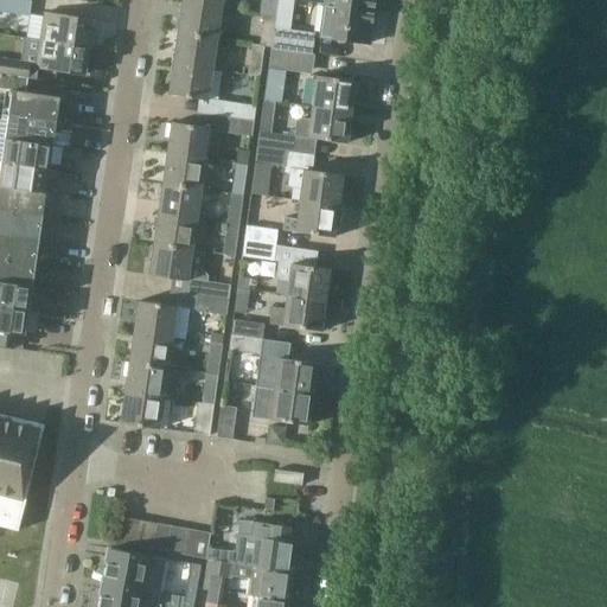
[(32,4),(10,0),(1,0),(0,13),(30,19),(32,4)]
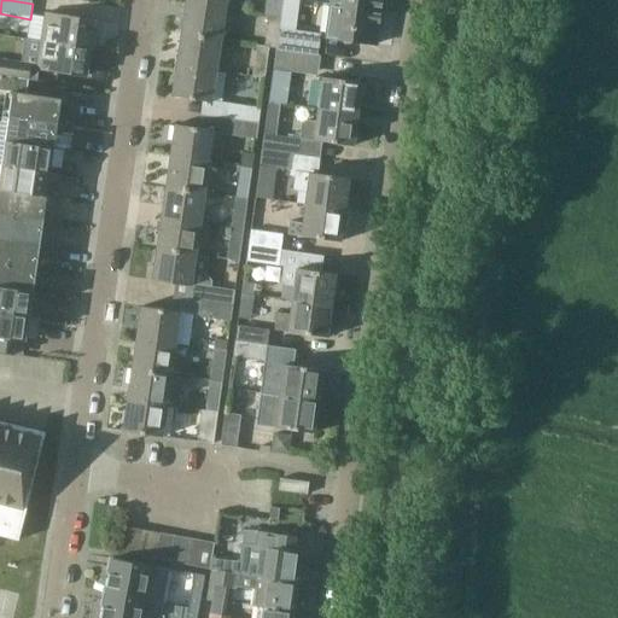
[(332,0),(332,4),(382,11),(383,0),(332,0)]
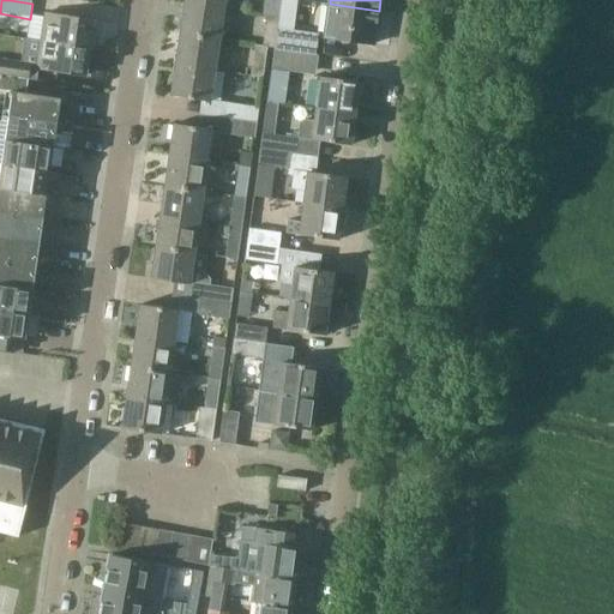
[(185,4),(181,35),(220,40),(224,10),(185,4)]
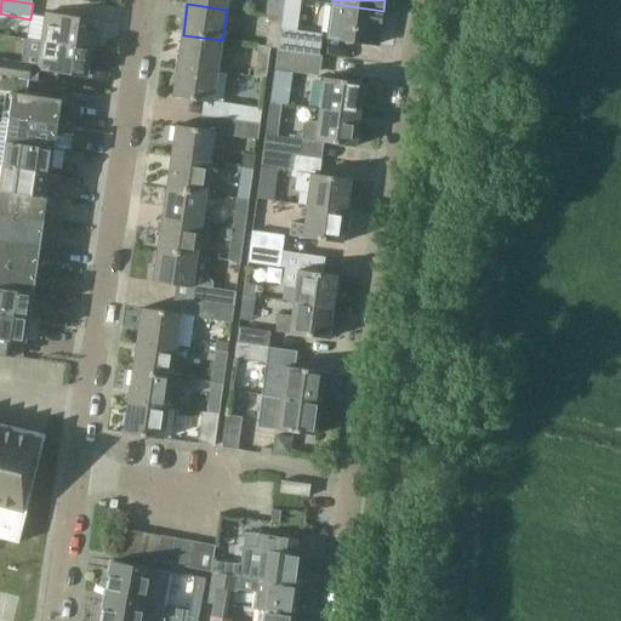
[(383,11),(334,4),(329,39),(380,45),(383,11)]
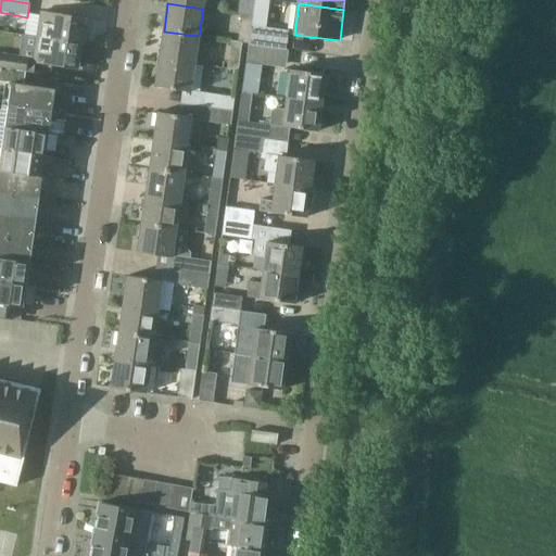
[(41,12),(38,38),(83,45),(87,20),(41,12)]
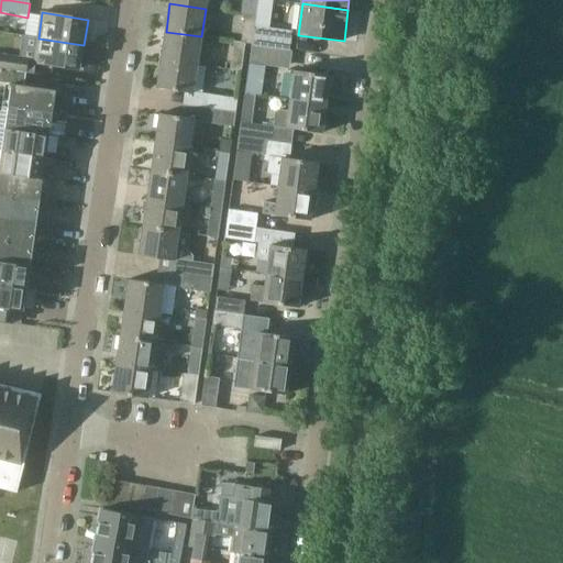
[(241,43),(244,43),(252,44),(254,26),(256,17),(245,15),(241,43)]
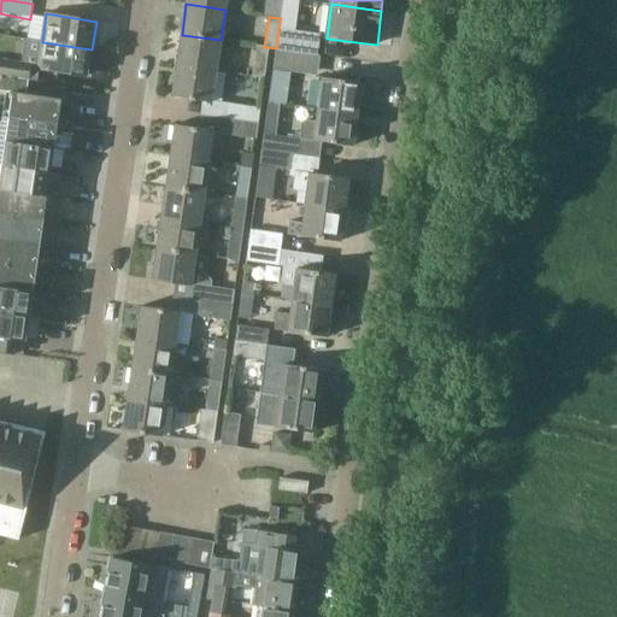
[(278,29),(276,48),(276,50),(317,56),(319,35),(278,29)]
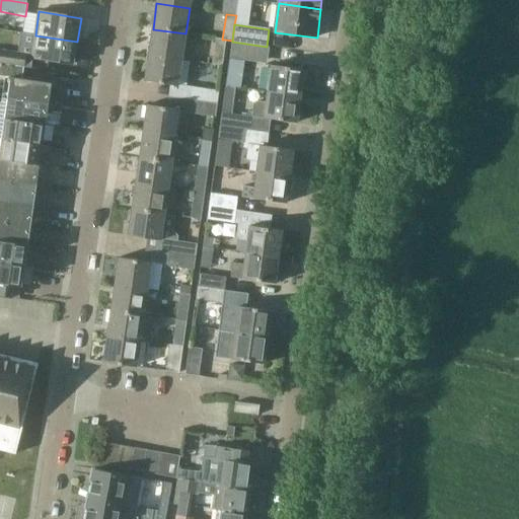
[(153,29),(149,56),(181,60),(186,33),(153,29)]
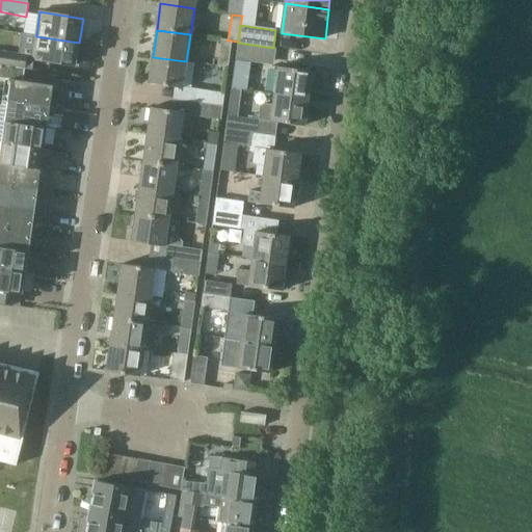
[(79,43),(36,36),(32,59),(76,67),(79,43)]
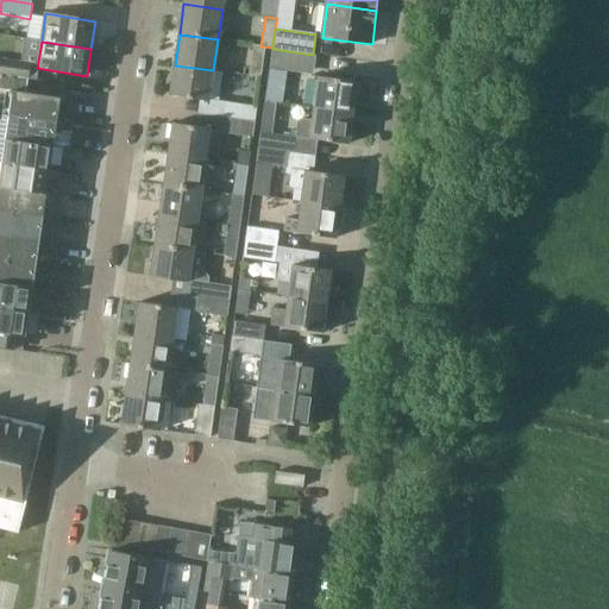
[(264,46),(261,46),(253,45),(249,76),(261,77),(264,46)]
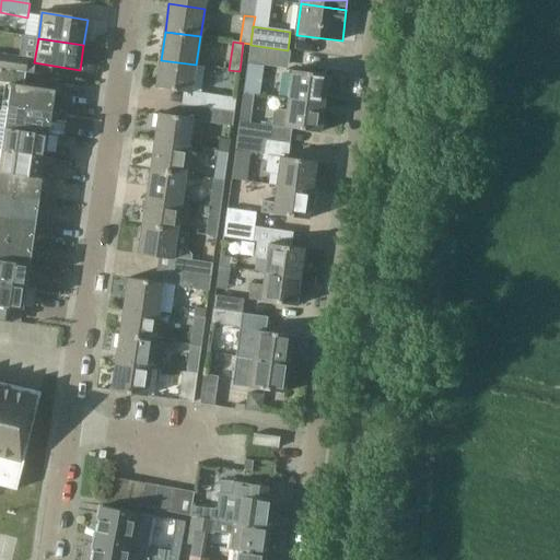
[(290,51),(288,50),(251,45),(247,63),(260,66),(260,65),(288,69),(290,51)]
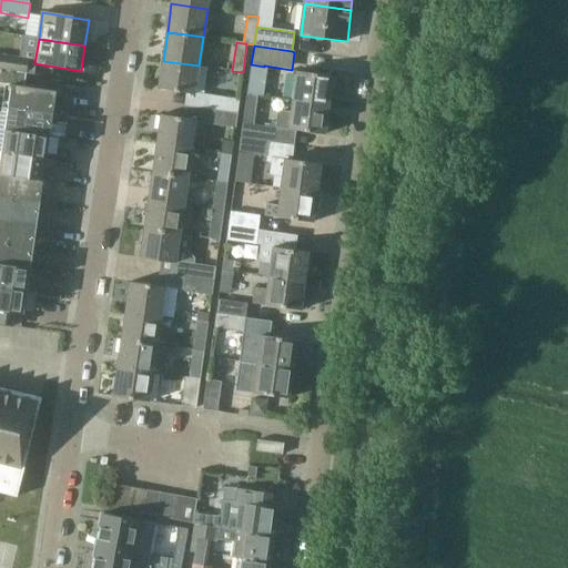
[(0,54),(0,69),(19,72),(21,59),(0,54)]
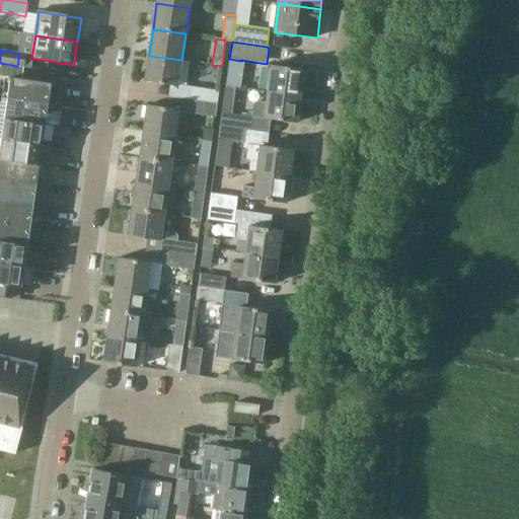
[(181,60),(149,56),(145,81),(178,86),(181,60)]
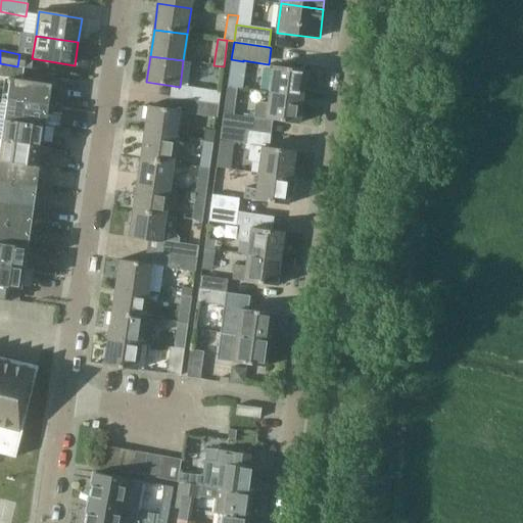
[(0,63),(0,77),(22,80),(25,67),(17,66),(0,63)]
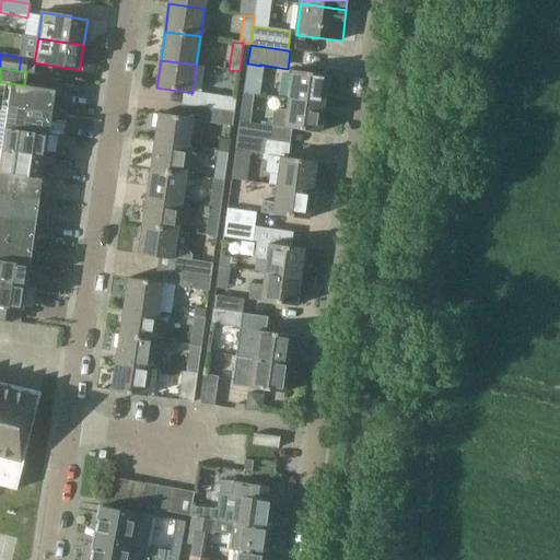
[(292,70),(289,100),(325,104),(328,76),(292,70)]
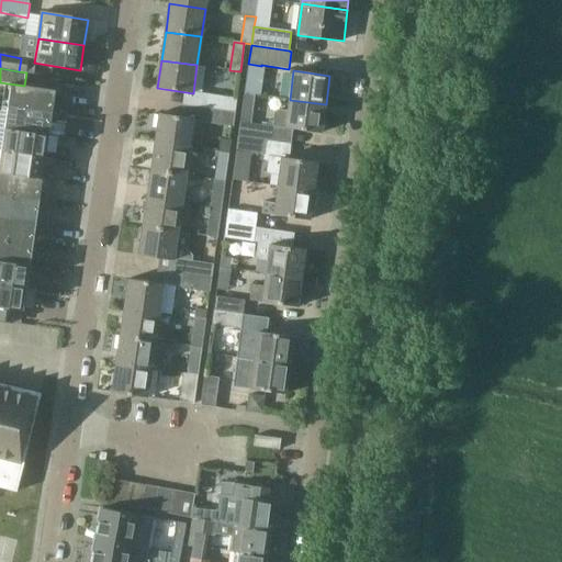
[(11,87),(9,107),(52,113),(56,90),(24,86),(0,82),(7,83),(6,86),(11,87)]
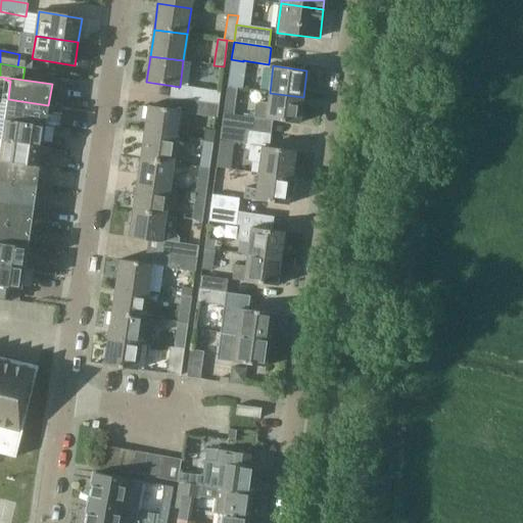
[(194,88),(192,101),(219,105),(220,92),(194,88)]
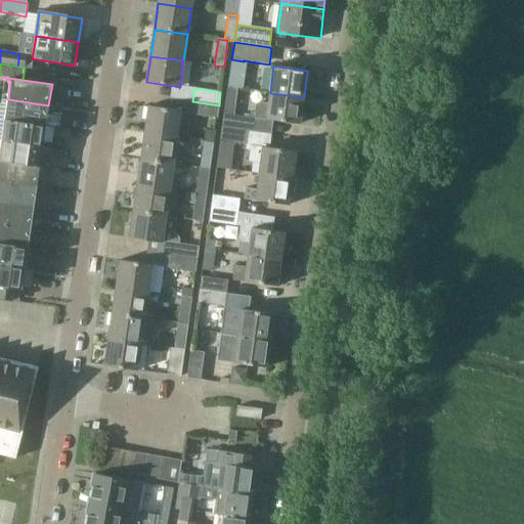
[(304,97),(270,93),(268,104),(260,103),(257,105),(255,119),(300,124),(304,97)]
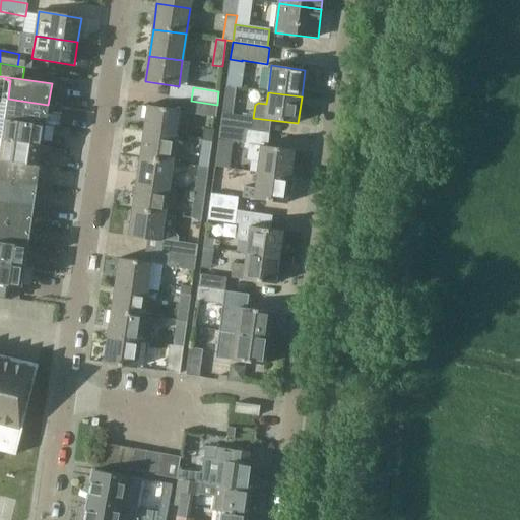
[(8,99),(5,120),(45,126),(48,105),(8,99)]
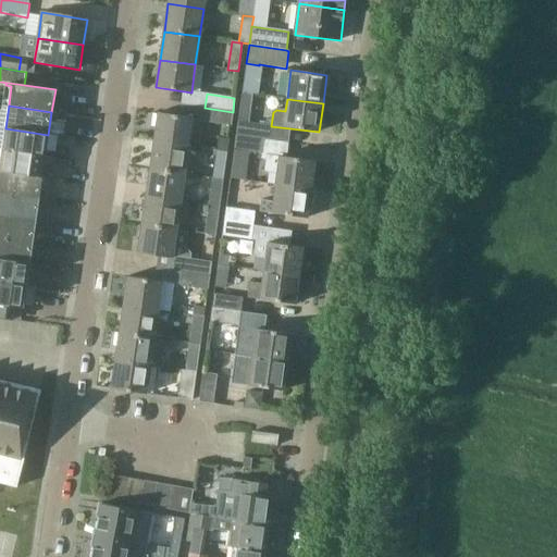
[(233,112),(205,108),(202,121),(231,125),(233,112)]
